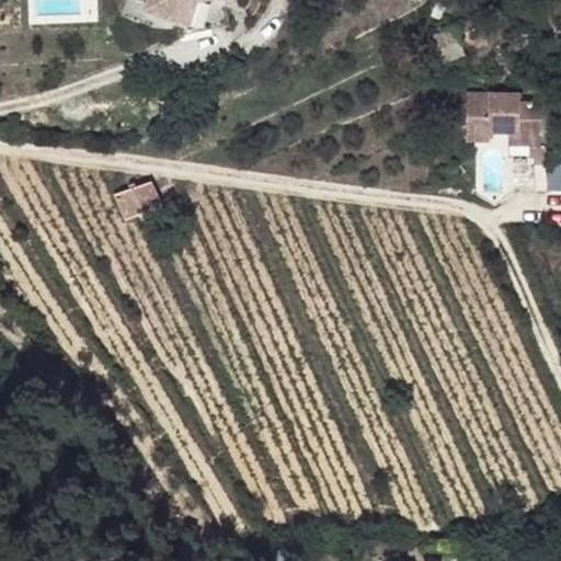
[(149,0),(147,9),(192,24),(201,2),(206,0),(149,0)]
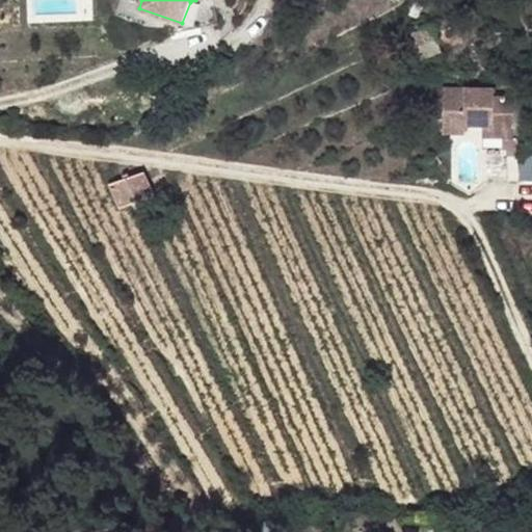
[(442,51),(432,26),(406,36),(416,61),(442,51)]
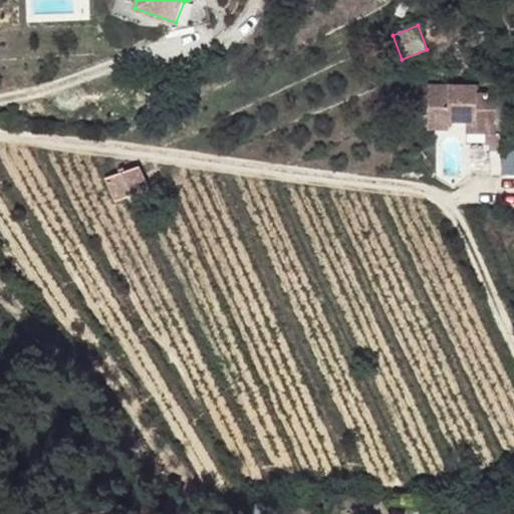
[(497,125),(497,93),(478,93),(478,85),(429,85),(428,130),(449,130),(450,121),(466,121),(478,121),(479,125),(497,125)]
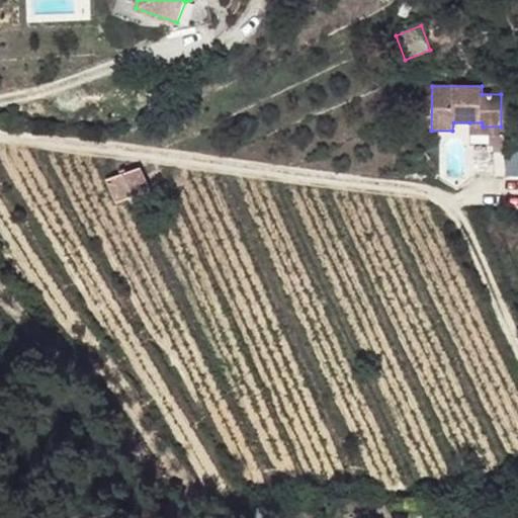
[(501,134),(501,126),(483,126),(482,122),(469,122),(469,134),(501,134)]
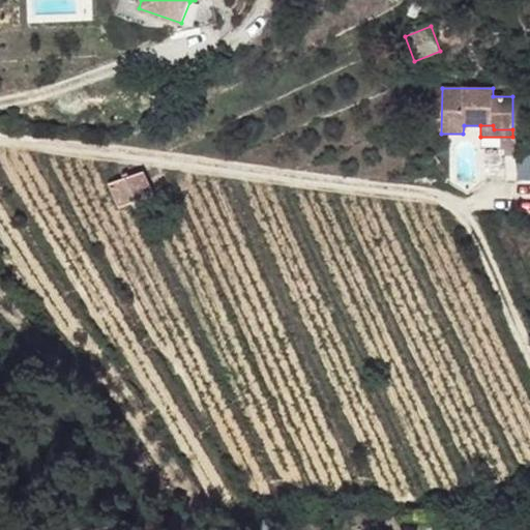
[(505,179),(505,154),(487,153),(487,166),(487,179),(505,179)]
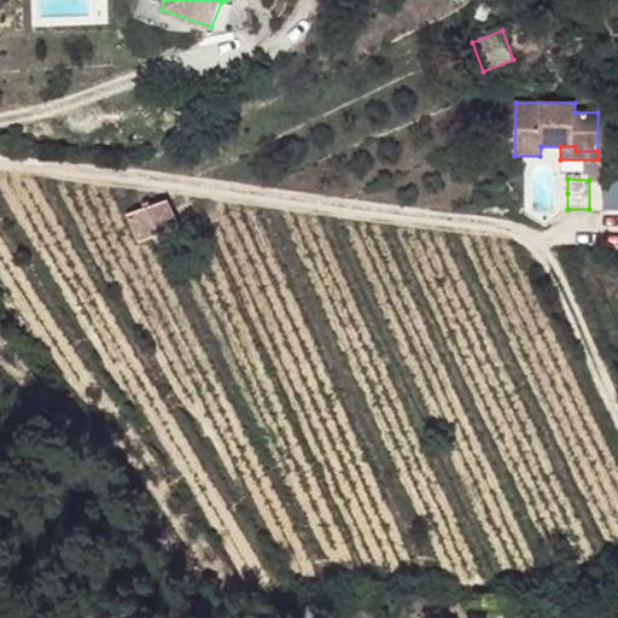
[(180,228),(167,199),(127,214),(140,243),(180,228)]
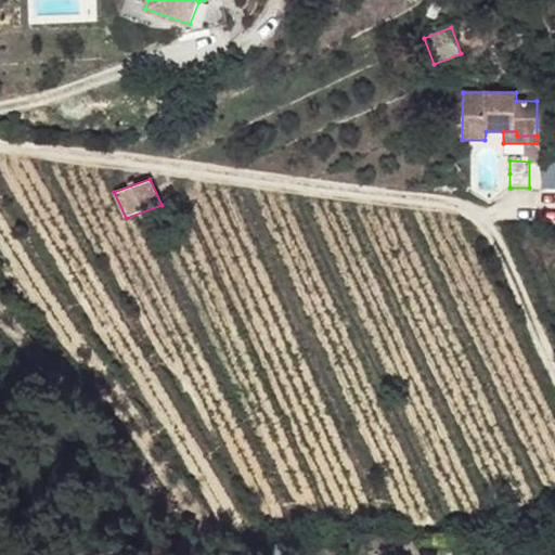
[(159,231),(155,223),(149,228),(153,235),(159,231)]
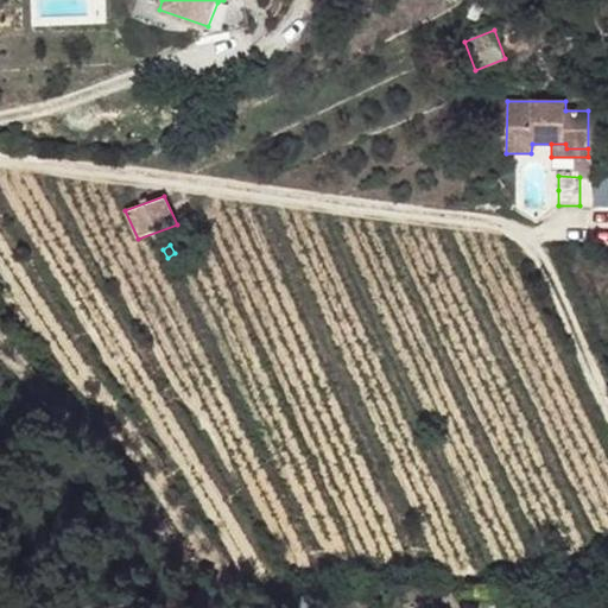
All buildings are outlined.
